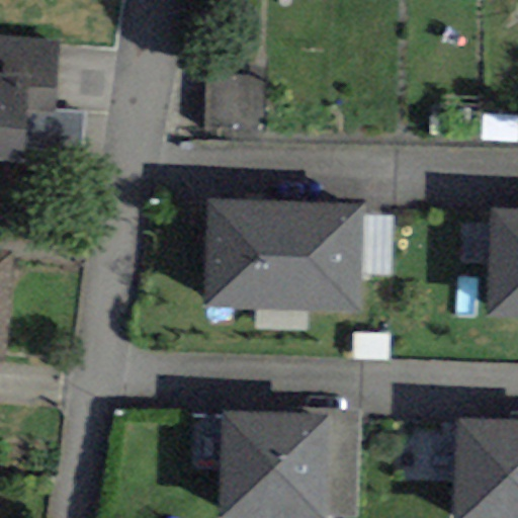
[(0,74),(26,76),(24,114),(55,116),(59,41),(0,37),(0,74)]
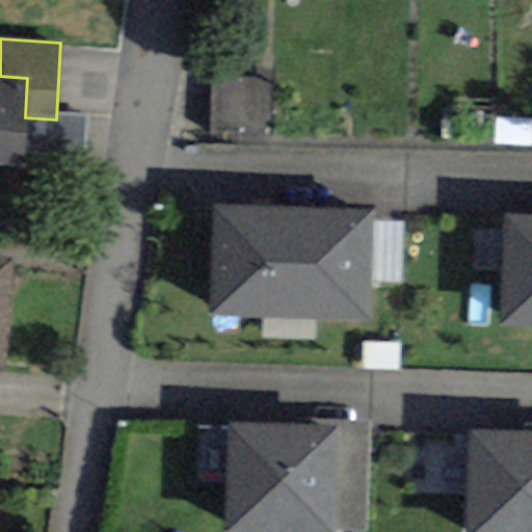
[(0,76),(0,167),(22,169),(25,117),(27,78),(0,76)]
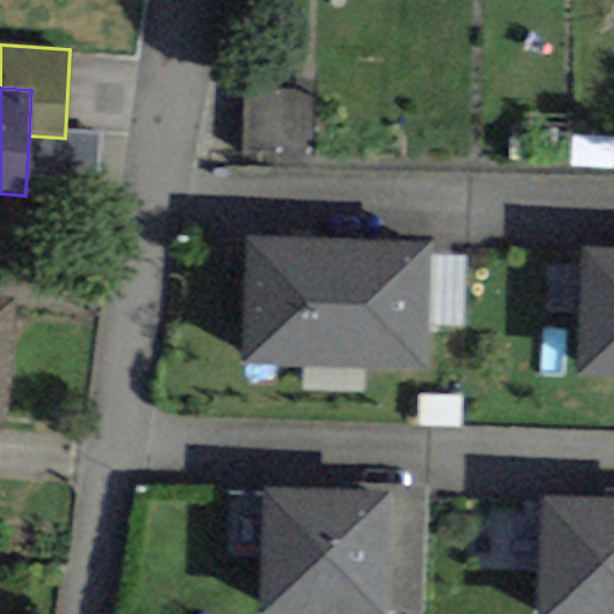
[(314,92),(244,91),(241,160),(313,161),(314,92)]
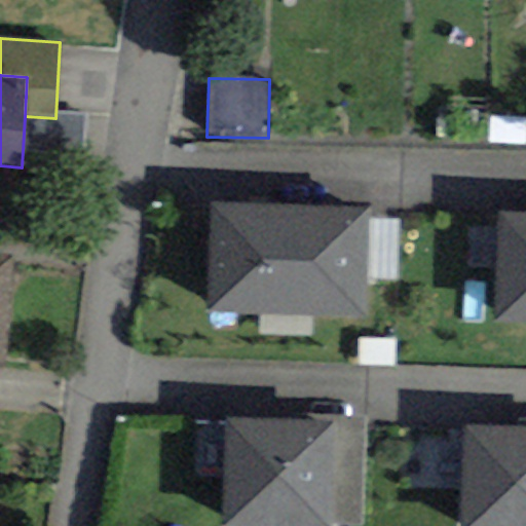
[(369,207),(209,202),(207,312),(367,316),(368,280),(369,221),(369,207)]
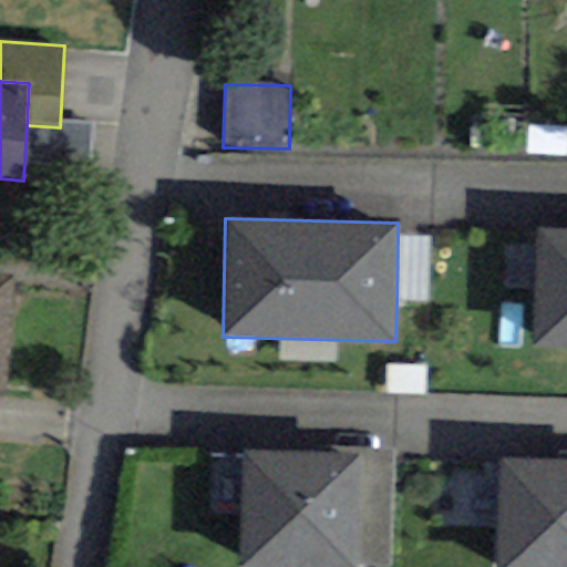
[(566,350),(566,232),(536,232),(535,350),(566,350)]
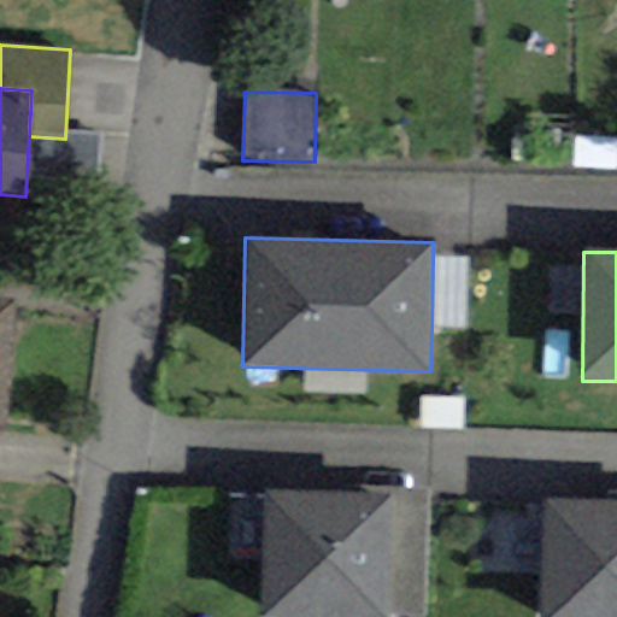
[(469,259),(433,259),(432,329),(468,330),(469,259)]
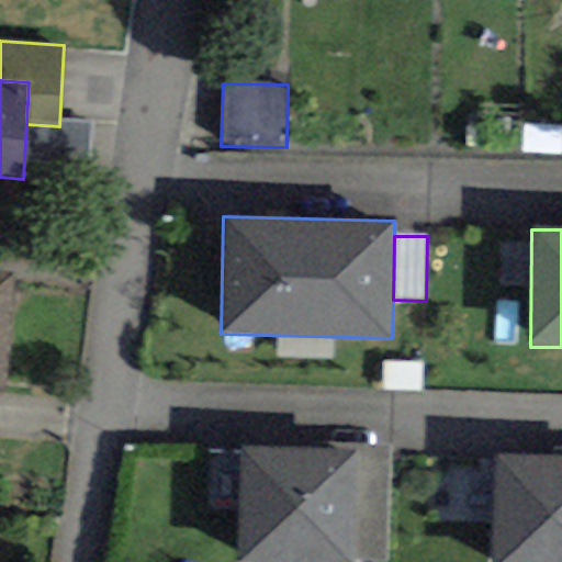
[(0,392),(3,392),(12,273),(0,272),(0,392)]
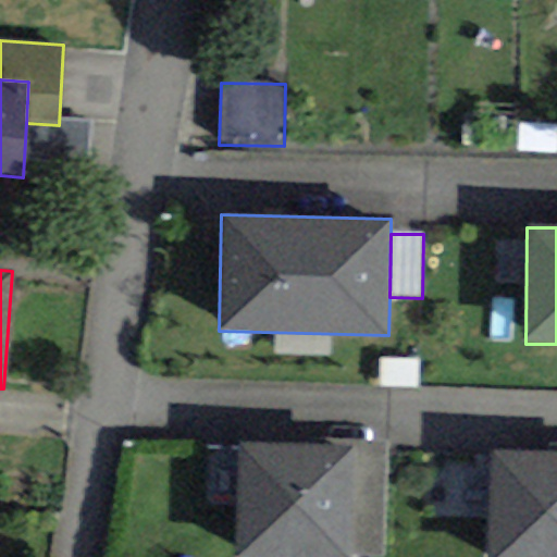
[(323,438),(323,446),(351,447),(348,556),(382,556),(385,441),(323,438)]
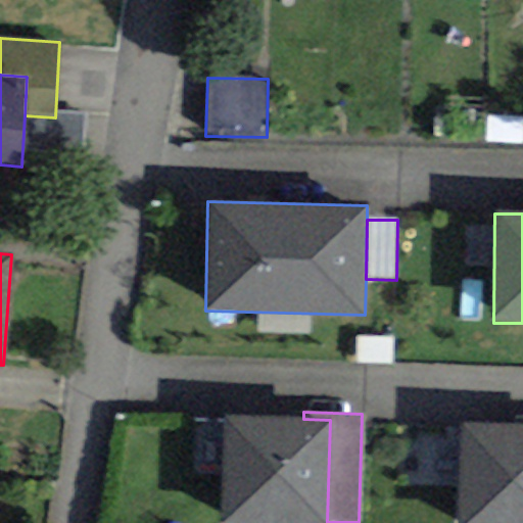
[(326,522),(327,522),(330,420),(303,419),(223,417),(219,522),(326,522)]
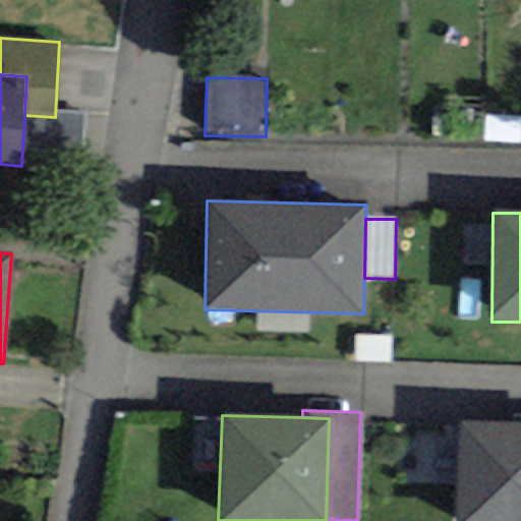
[(520,520),(520,424),(515,424),(458,423),(455,520),(520,520)]
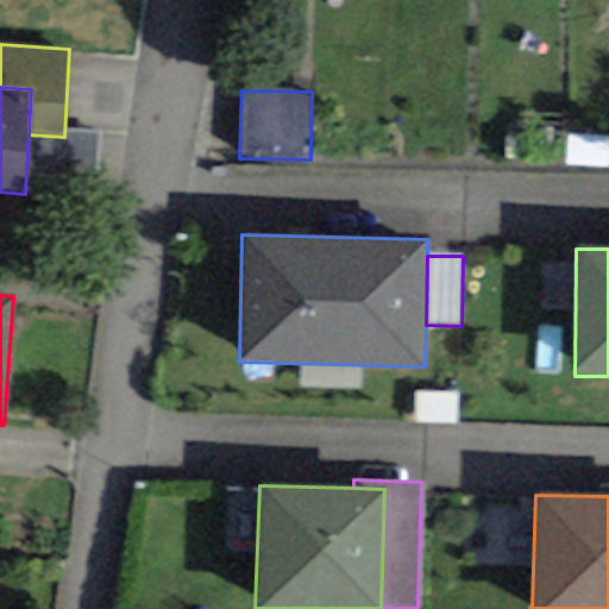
All buildings are outlined.
